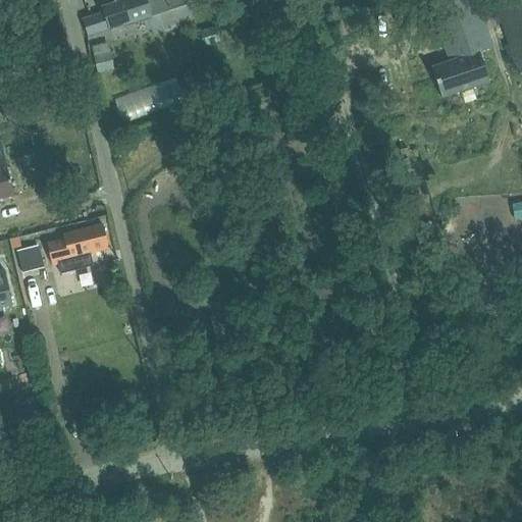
[(88,37),(151,16),(145,0),(110,0),(112,3),(102,6),(104,14),(83,21),(88,37)]
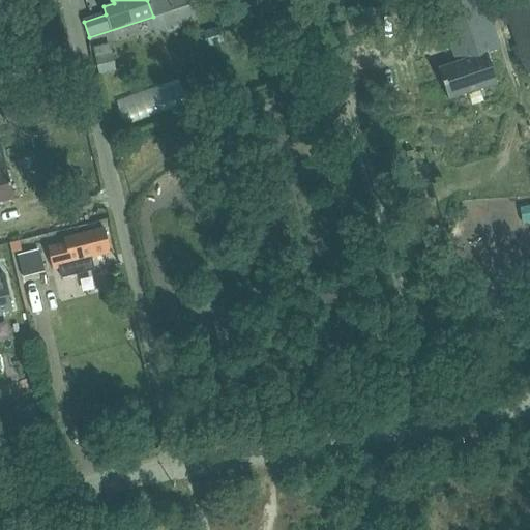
[(147,0),(153,17),(158,29),(194,19),(188,3),(198,0),(147,0)]
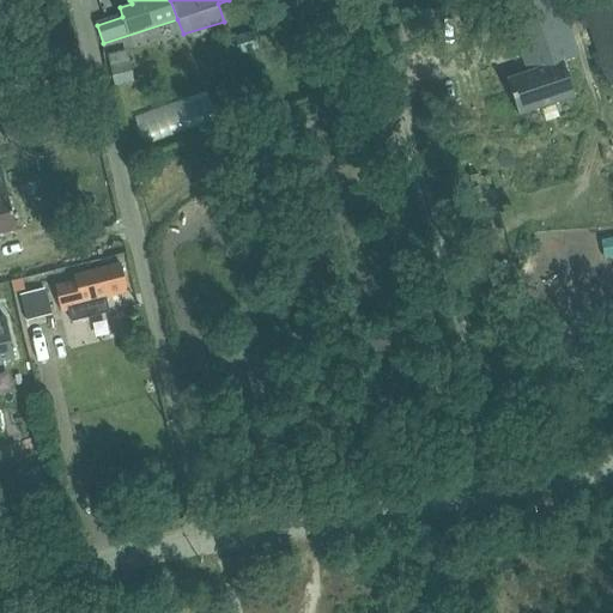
[(517,0),(504,5),(526,73),(507,79),(519,117),(576,98),(563,62),(581,58),(563,0),(517,0)]
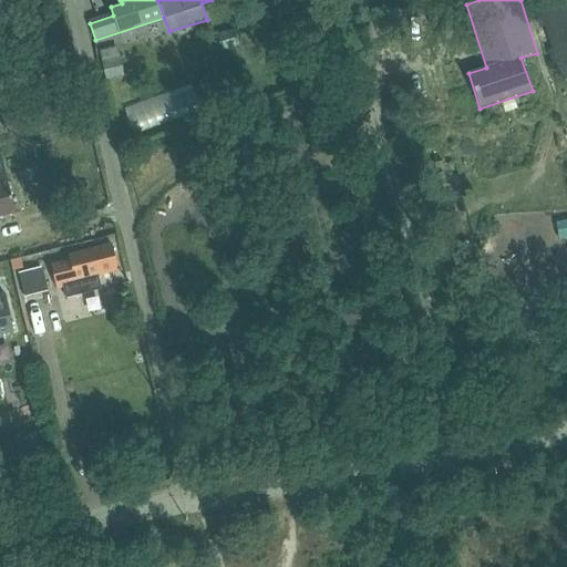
[(232,30),(217,35),(223,51),(237,47),(232,30)]
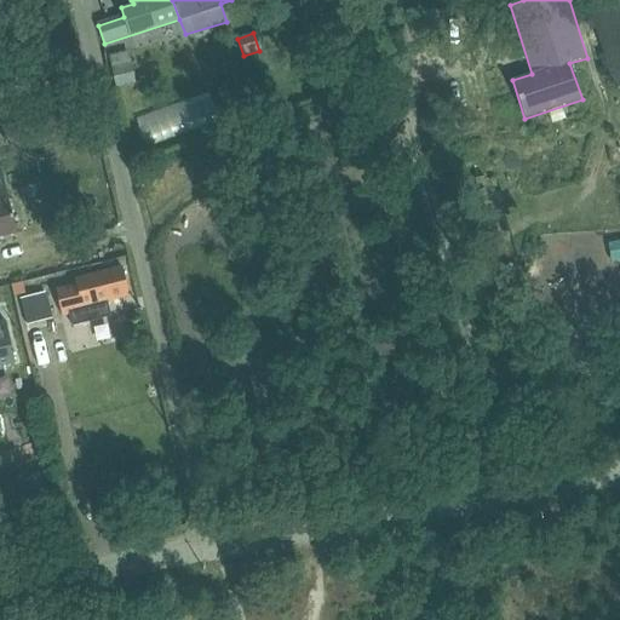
[(109,57),(118,90),(136,85),(127,52),(109,57)]
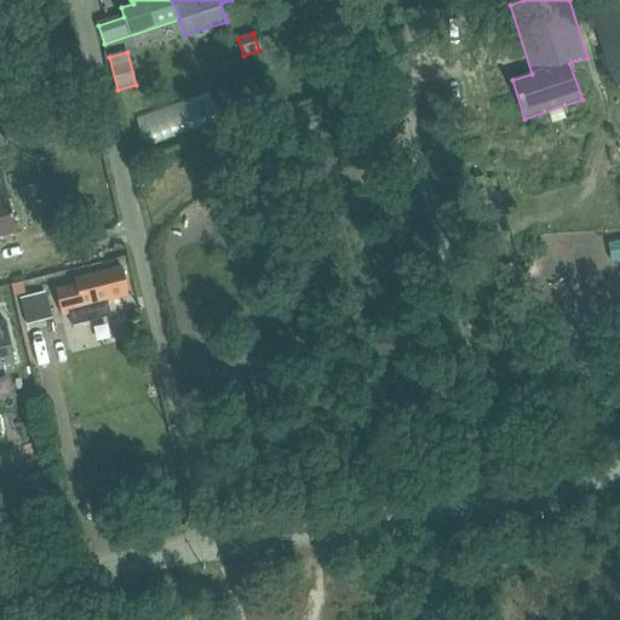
[(145,147),(216,124),(206,96),(136,119),(145,147)]
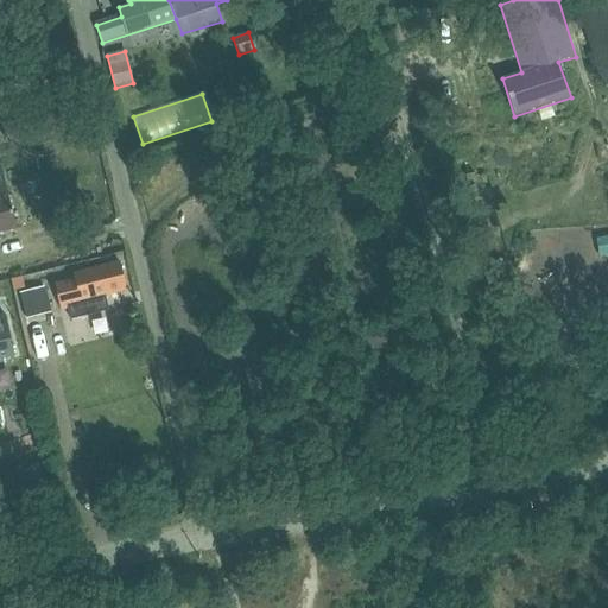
[(0,232),(14,229),(1,169),(0,168),(0,232)]
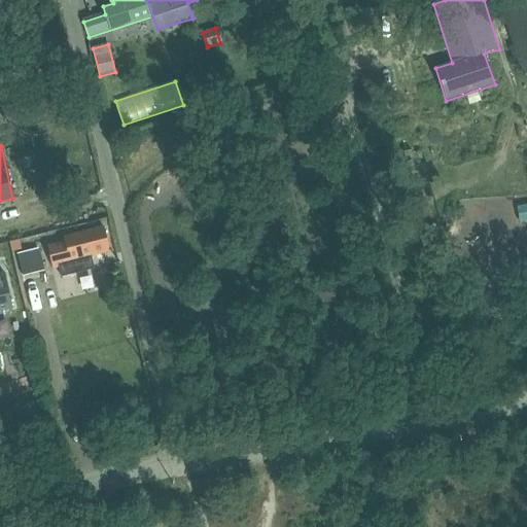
[(526,204),(516,206),(517,223),(526,222),(526,204)]
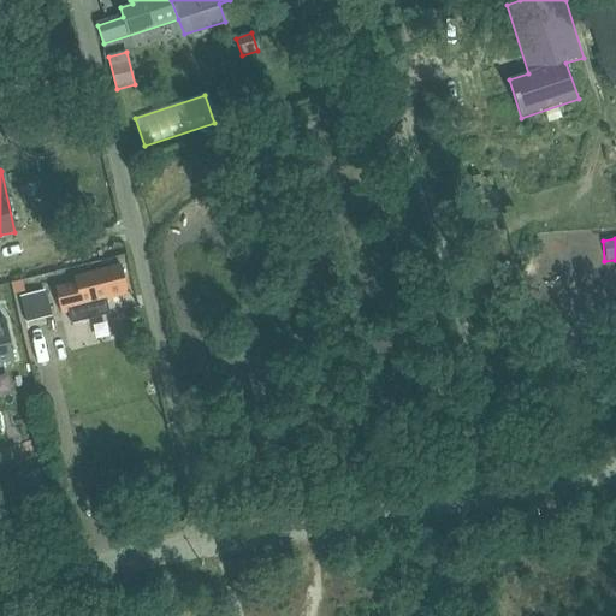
[(129,294),(122,267),(63,283),(64,285),(55,288),(63,315),(71,313),(73,323),(94,317),(113,312),(110,298),(129,294)]
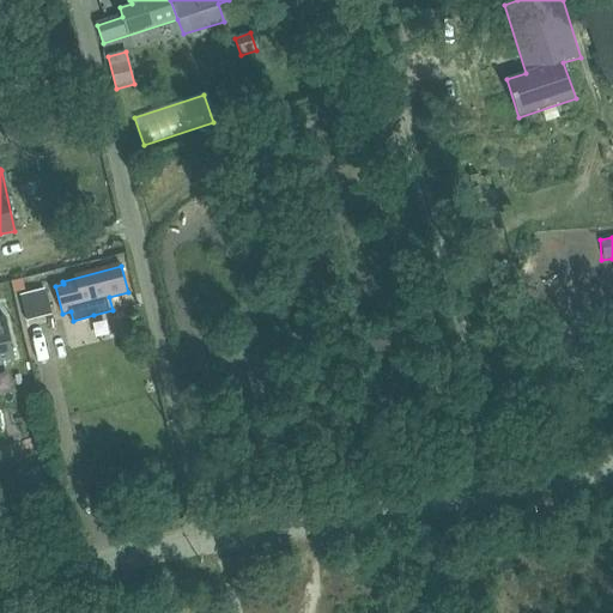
[(53,316),(46,289),(18,296),(26,323),(53,316)]
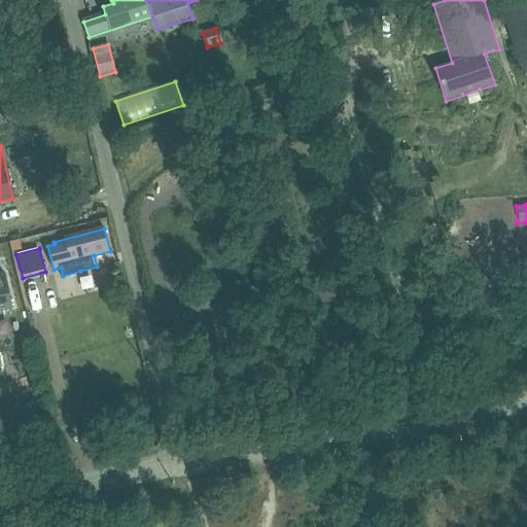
[(37,444),(41,457),(51,454),(38,406),(43,405),(35,374),(0,384),(0,394),(15,450),(37,444)]
